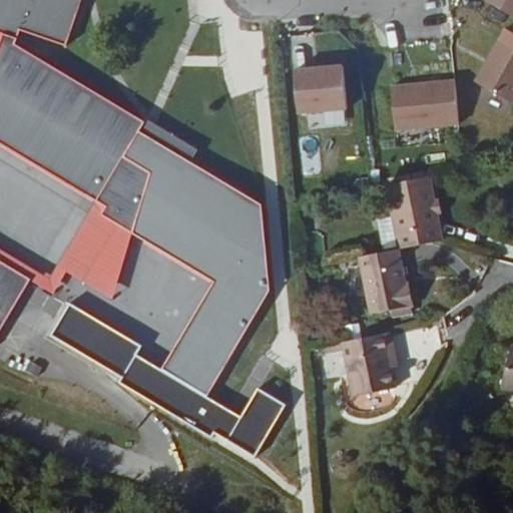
[(137,131),(142,122),(12,45),(18,29),(63,45),(79,0),(0,0),(0,31),(2,33),(0,37),(0,142),(93,199),(104,205),(99,213),(130,231),(148,172),(121,156),(137,131)]
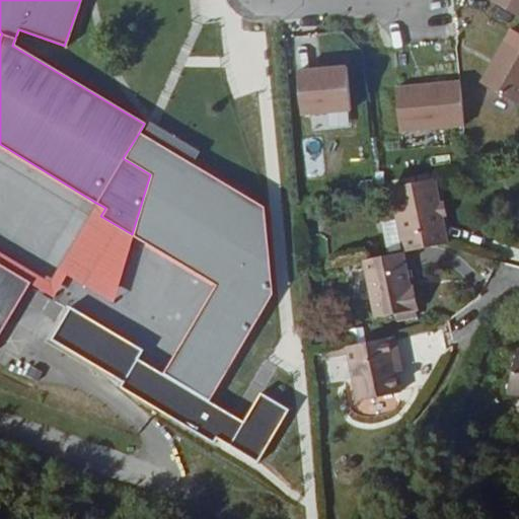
[(518,0),(503,0),(518,8),(518,0)]
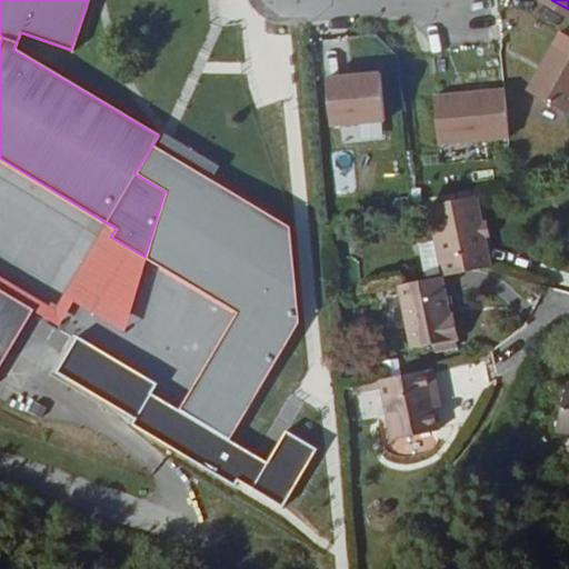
[(568,103),(568,48),(553,39),(528,83),(568,106),(568,103)]
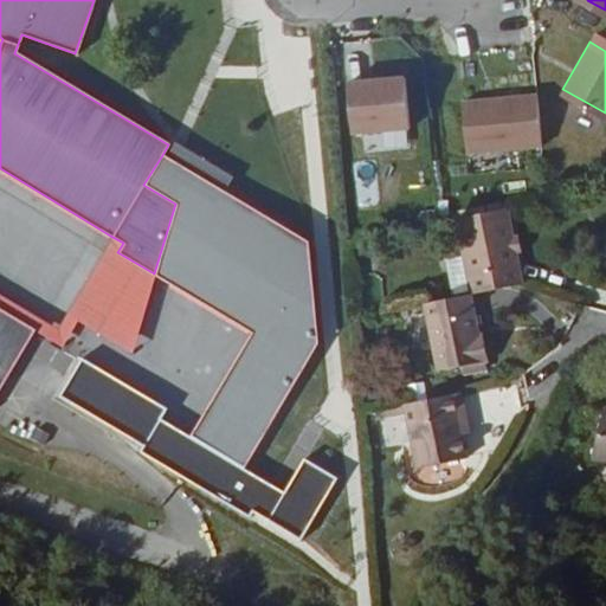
[(406,69),(348,75),(353,124),(411,120),(406,69)]
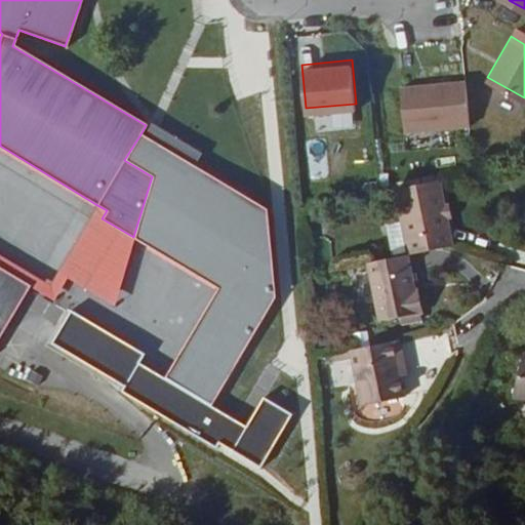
[(470,121),(467,77),(401,82),(404,126),(470,121)]
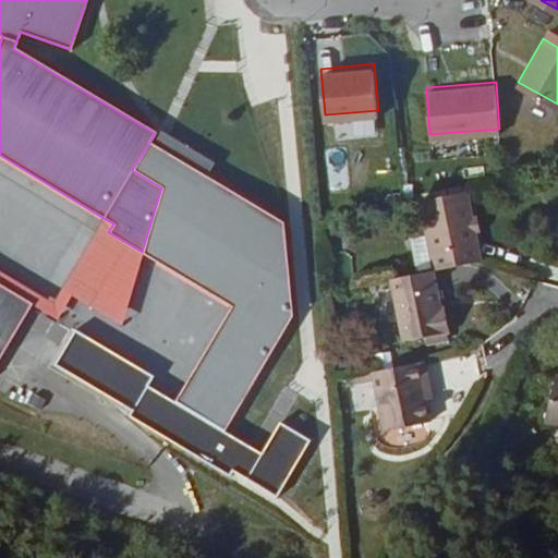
[(370,132),(353,133),(355,165),(372,164),(370,132)]
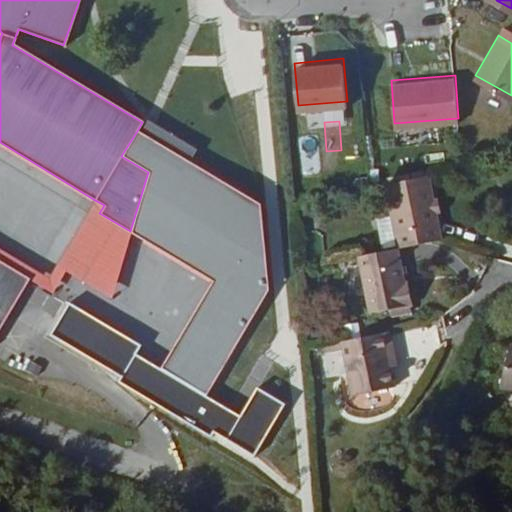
[(259,203),(137,131),(121,156),(148,172),(130,231),(214,279),(161,368),(207,396),(267,294),(259,203)]
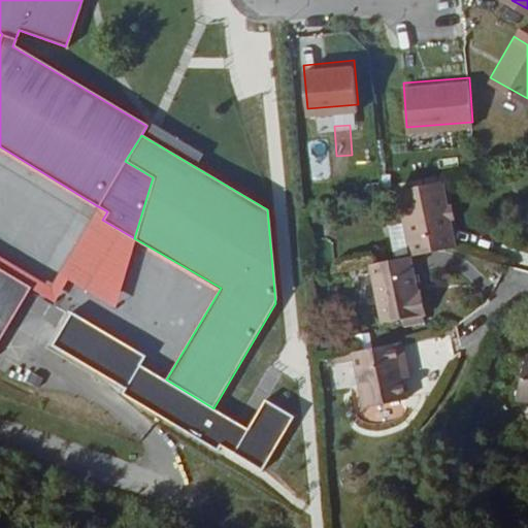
[(442,176),(399,186),(401,196),(444,187),(442,176)]
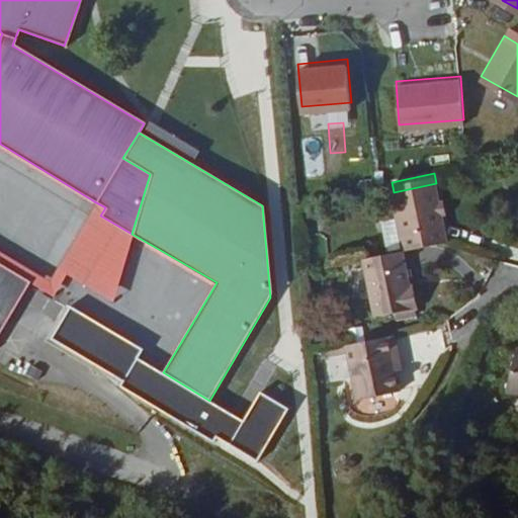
[(436,183),(394,192),(399,217),(403,247),(447,239),(436,183)]
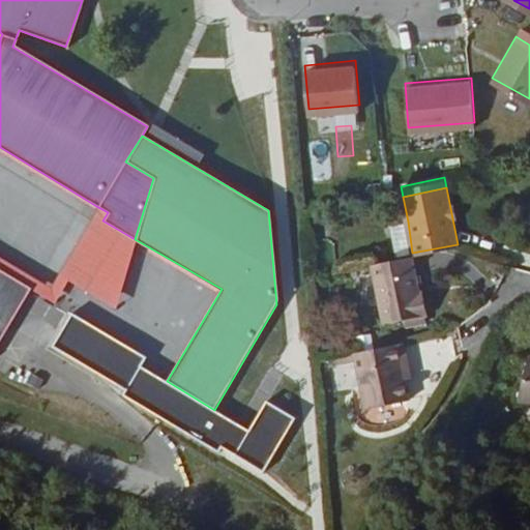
[(0,258),(0,270),(27,288),(54,304),(67,282),(114,310),(135,239),(102,221),(108,212),(96,206),(48,287),(0,258)]
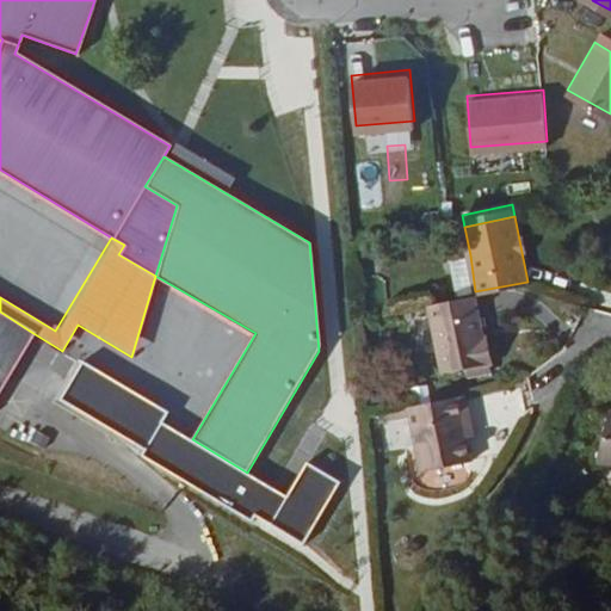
[(452,258),(458,295),(475,291),(470,255),(452,258)]
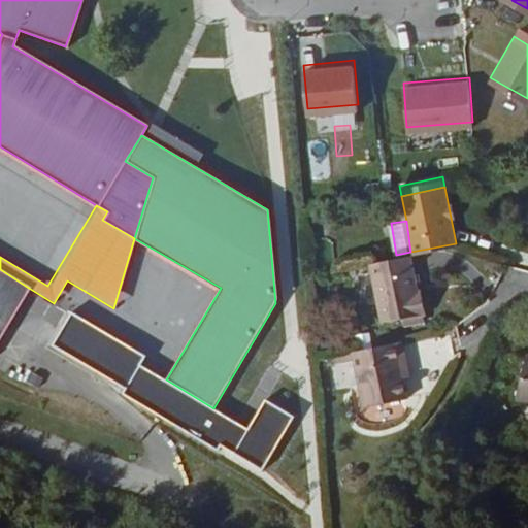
[(428,308),(427,305),(424,287),(418,288),(410,252),(396,255),(373,259),(382,299),(385,317),(428,308)]
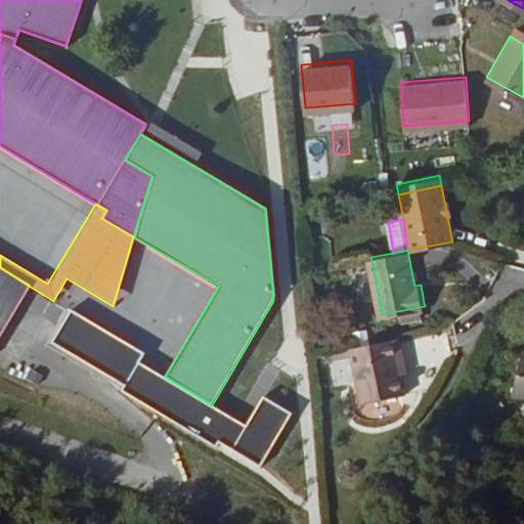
[(0,328),(27,285),(0,267),(0,328)]
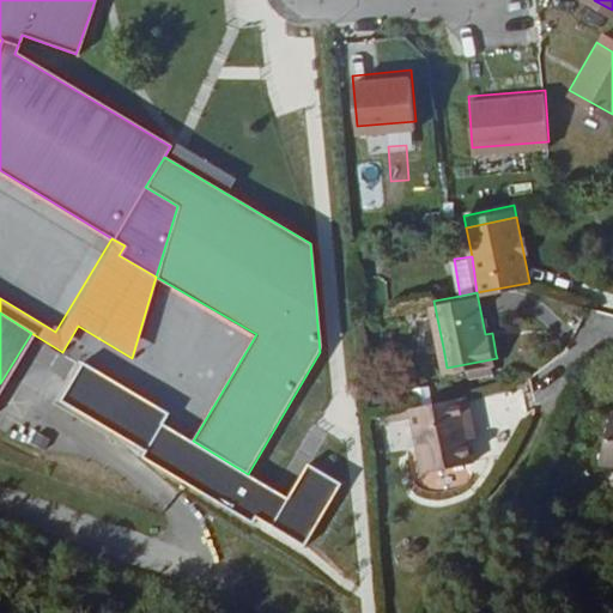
[(425,466),(474,456),(469,434),(466,414),(472,413),(467,392),(412,402),(414,412),(425,466)]
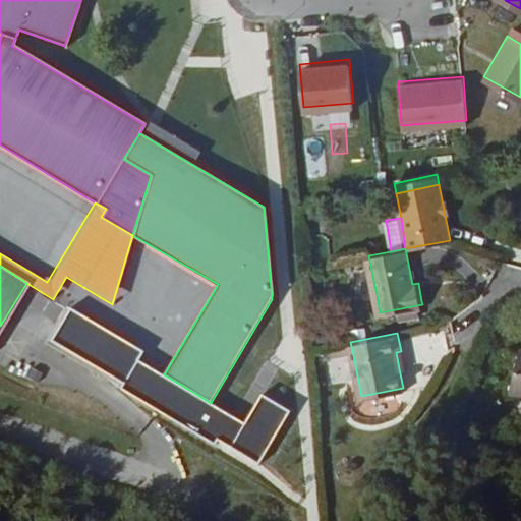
[(352,350),(350,342),(325,347),(327,355),(352,350)]
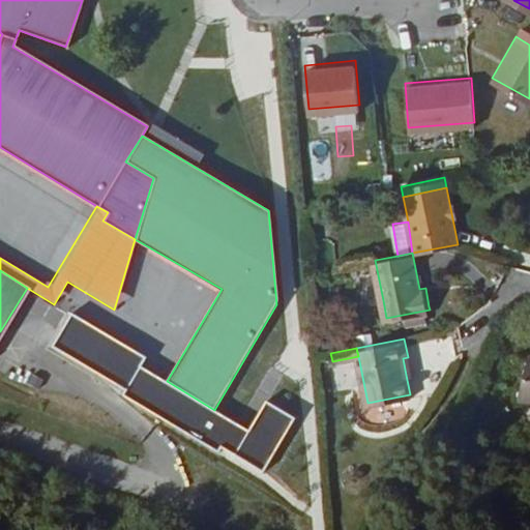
[(403,358),(406,375),(411,374),(408,357),(403,358)]
